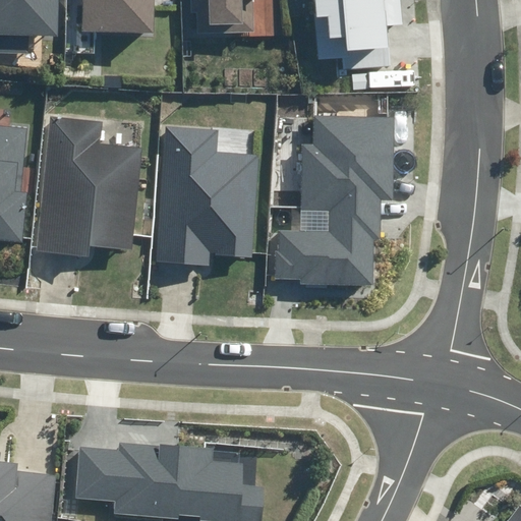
[(0,0),(0,34),(56,36),(56,0),(0,0)]
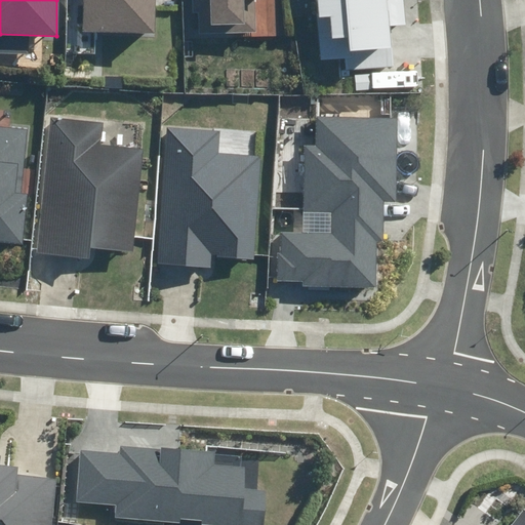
[(83,0),(83,30),(155,33),(156,0),(83,0)]
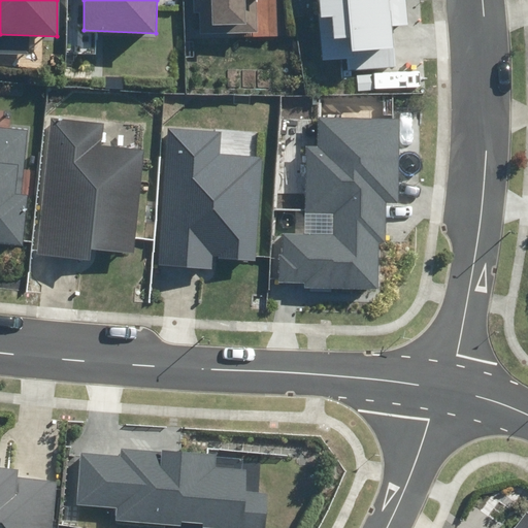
[(201,12),(202,34),(258,32),(256,0),(192,0),(193,13),(201,12)]
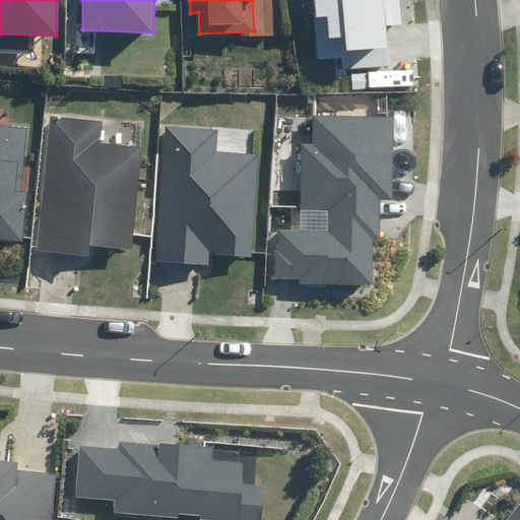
[(342,58),(343,69),(389,65),(386,25),(402,24),(400,0),(313,0),(318,59),(342,58)]
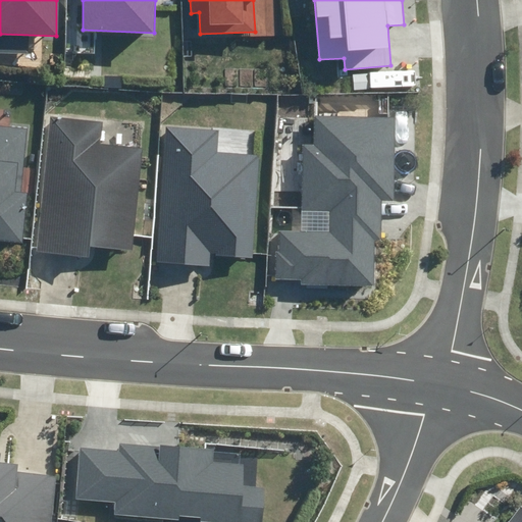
[(275,251),(275,278),(301,279),(301,284),(374,285),(374,240),(381,240),(382,200),(395,200),(395,116),(315,115),(315,145),(302,145),(301,211),(330,211),(330,231),(280,231),(280,251),(275,251)]
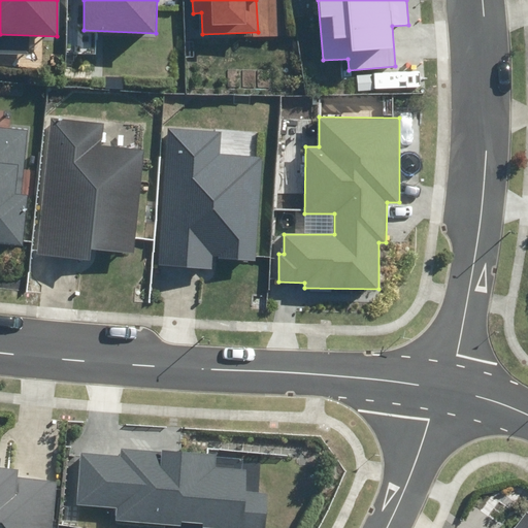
[(52,118),(36,255),(92,261),(93,248),(133,253),(144,150),(101,144),(103,124),(52,118)]
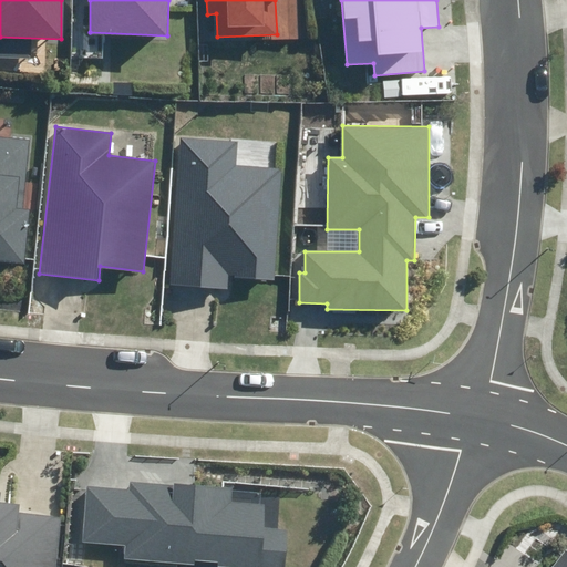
[(0,260),(24,263),(29,209),(23,209),(30,138),(0,135),(0,260)]
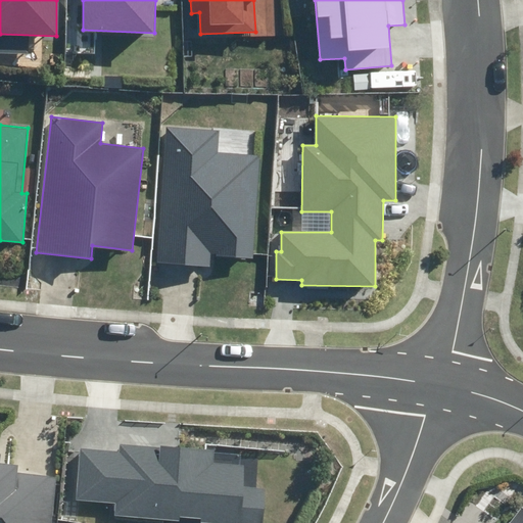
[(167,126),(157,263),(209,267),(210,251),(217,251),(216,255),(252,258),(259,156),(219,153),(221,130),(167,126)]
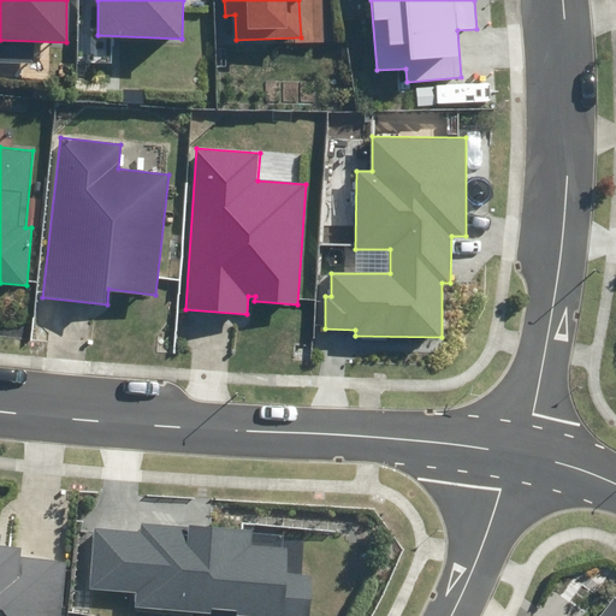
[(136,593),(135,608),(211,614),(212,609),(236,611),(236,615),(241,615),(308,615),(312,576),(288,574),(290,548),(252,544),(253,531),(140,522),(140,532),(94,529),(89,590),(136,593)]
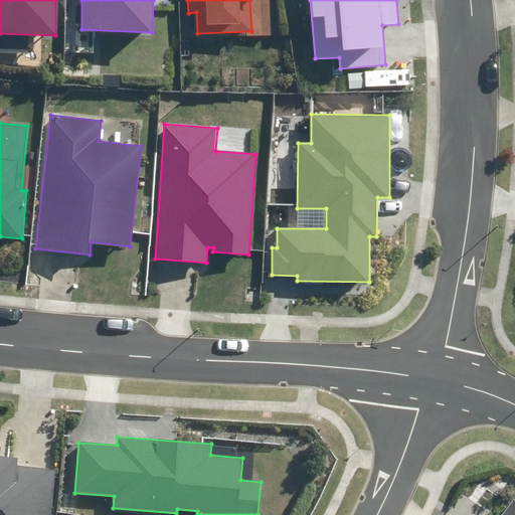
[(0,514),(51,514),(56,470),(18,466),(19,458),(0,455),(0,514)]
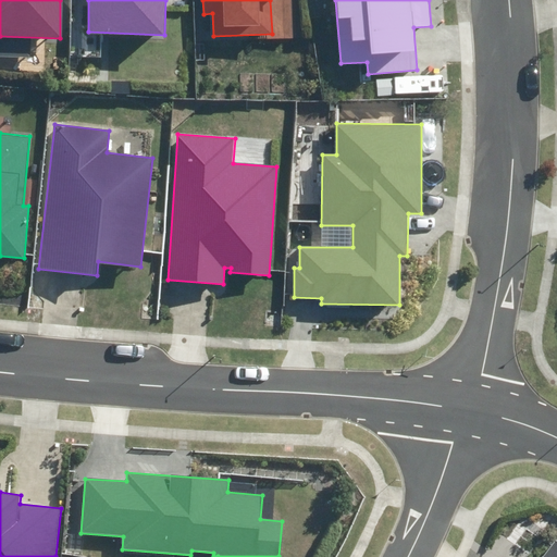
[(556,556),(556,543),(553,541),(540,556),(556,556)]
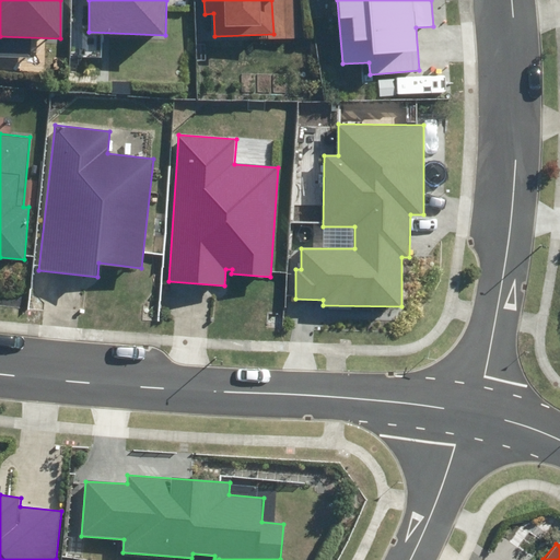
All buildings are outlined.
